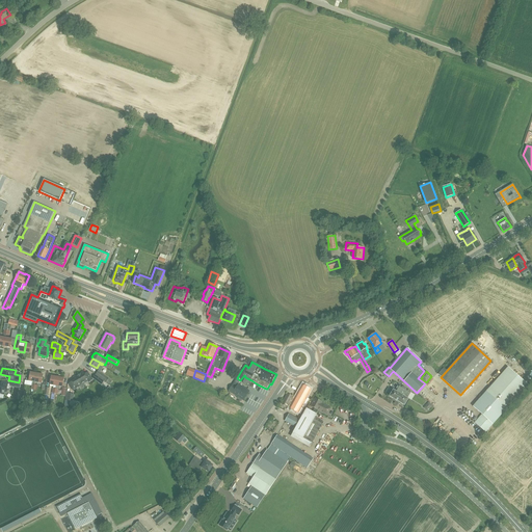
[(79,375),(83,383),(88,380),(89,382),(92,380),(88,373),(85,374),(83,372),(79,375)]
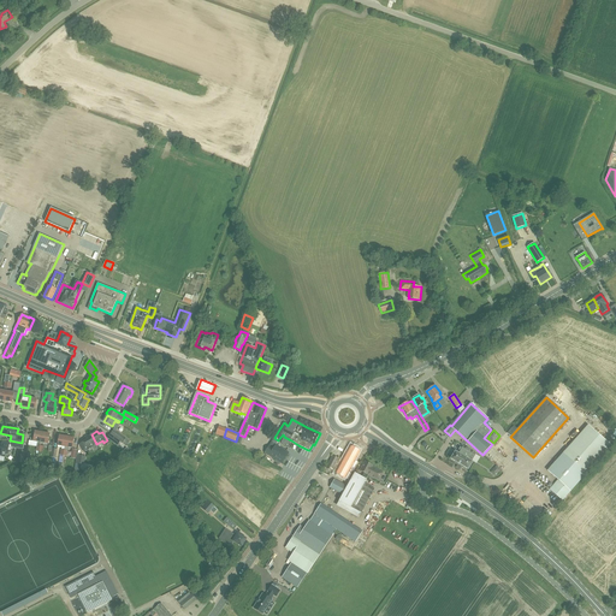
[(120,442),(108,432),(106,436),(118,444),(120,442)]
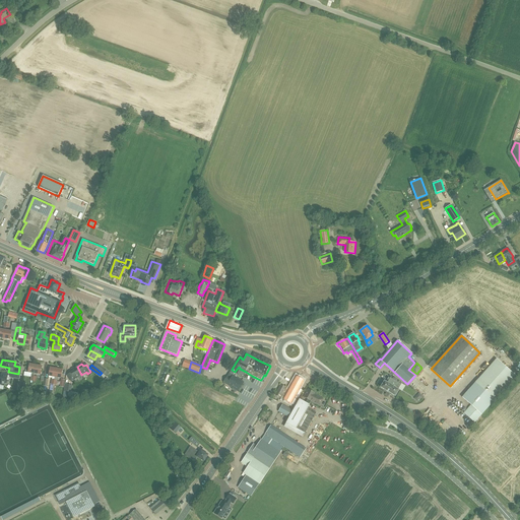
[(71,381),(74,380),(77,378),(81,375),(77,367),(72,370),(73,372),(67,375),(71,381)]
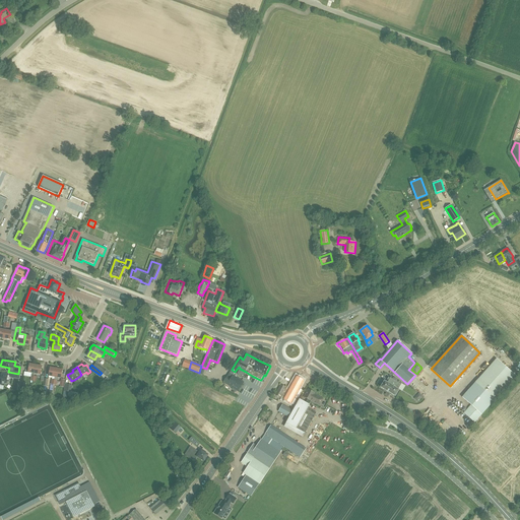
[(55,377),(54,385),(56,385),(57,385),(58,378),(61,378),(63,370),(56,369),(55,377)]
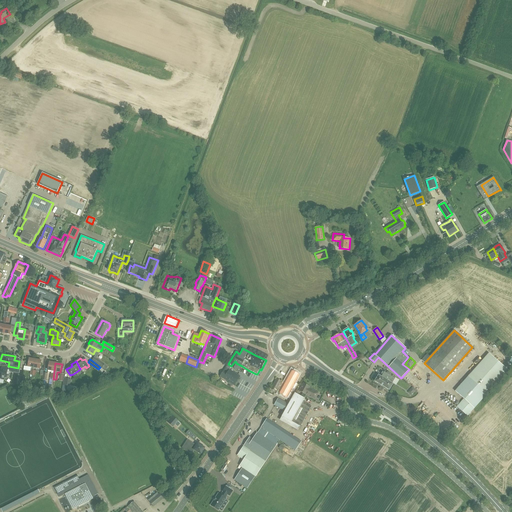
[(228,364),(220,376),(227,381),(233,372),(229,370),(231,367),(228,364)]
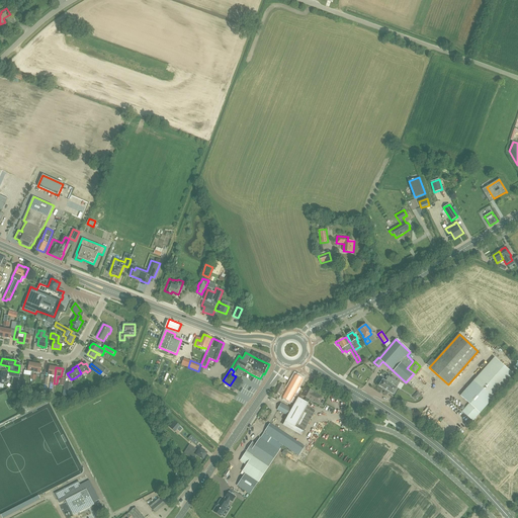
[(7,374),(8,371),(1,370),(1,373),(0,373),(0,382),(4,383),(4,381),(6,382),(7,377),(9,377),(10,374),(7,374)]
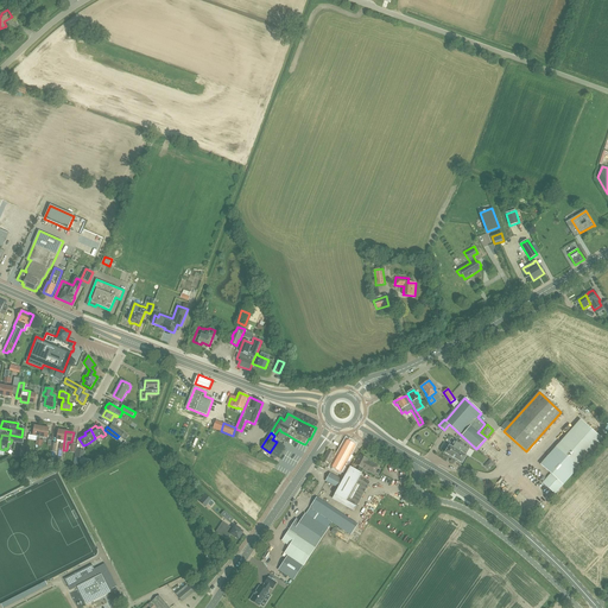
[(341,472),(355,445),(346,439),(337,455),(334,453),(329,450),(322,462),(328,464),(341,472)]
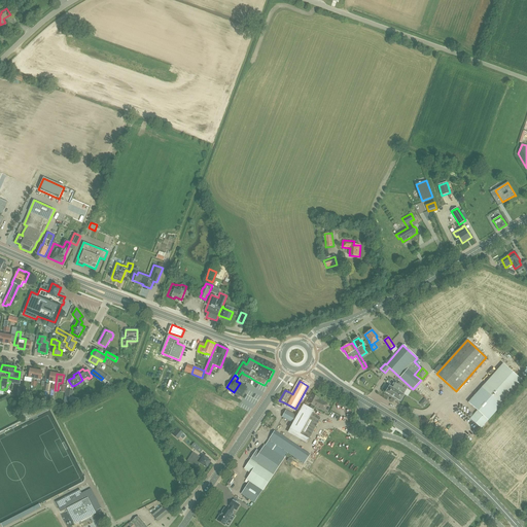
[(395,381),(391,386),(399,390),(394,398),(400,401),(405,395),(403,394),(408,388),(395,381)]
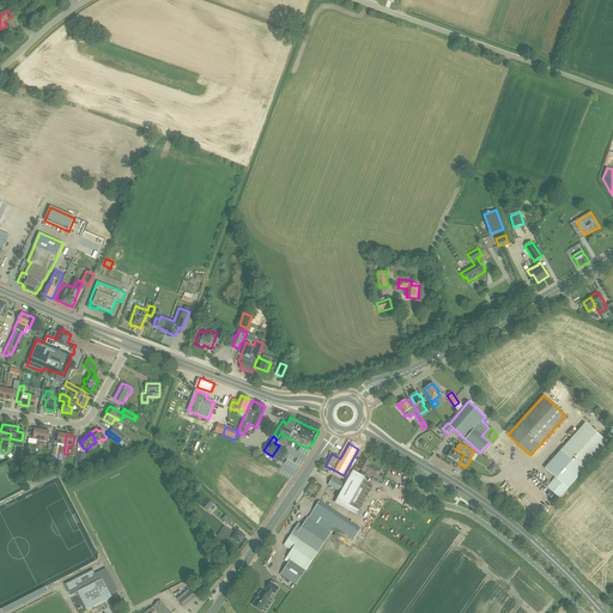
[(279,445),(272,456),(275,457),(274,460),(278,462),(279,461),(280,461),(287,451),(279,445)]
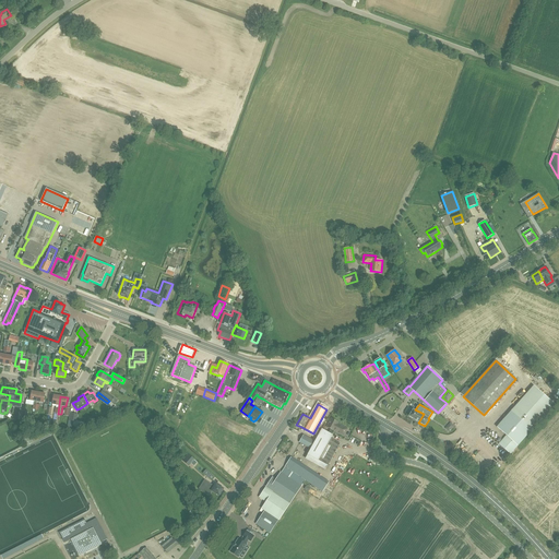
[(409,416),(418,423),(424,414),(415,409),(415,411),(413,409),(409,416)]
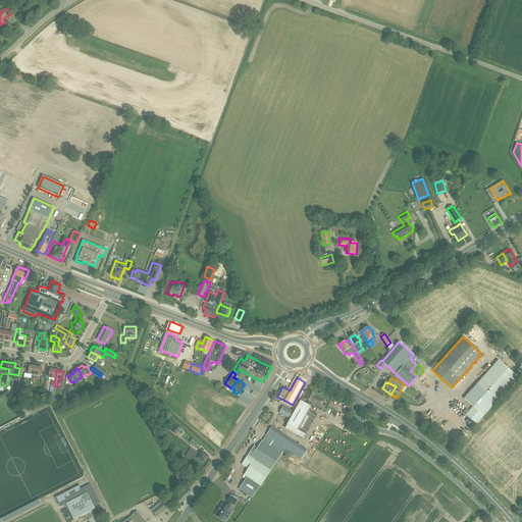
[(474,387),(464,399),(473,407),(471,410),(470,410),(466,414),(477,424),(493,405),(498,401),(478,383),(474,387)]
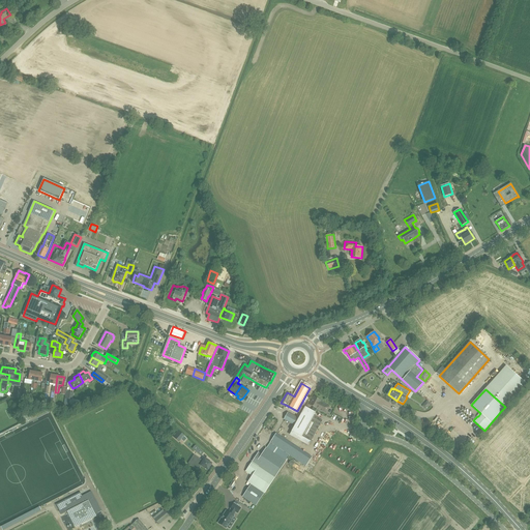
[(321,401),(314,396),(310,405),(314,407),(313,408),(316,410),(320,402),(321,401)]
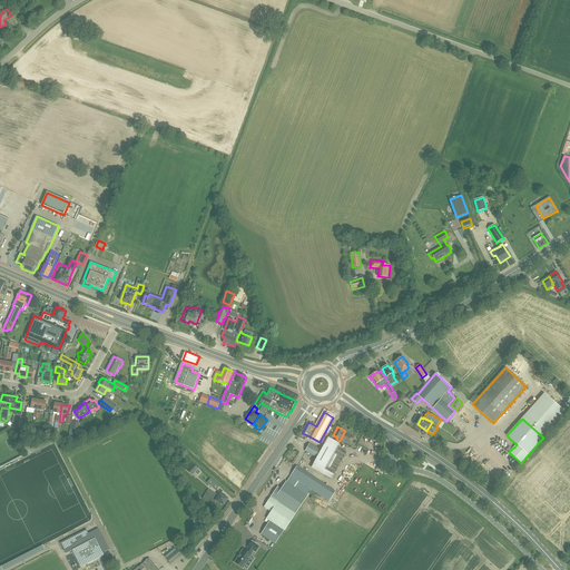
[(355,438),(344,432),(341,440),(351,444),(355,438)]
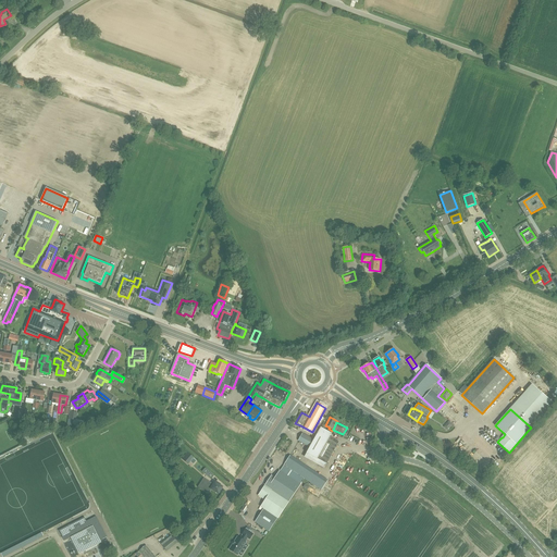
[(331,433),(321,428),(307,453),(317,459),(331,433)]
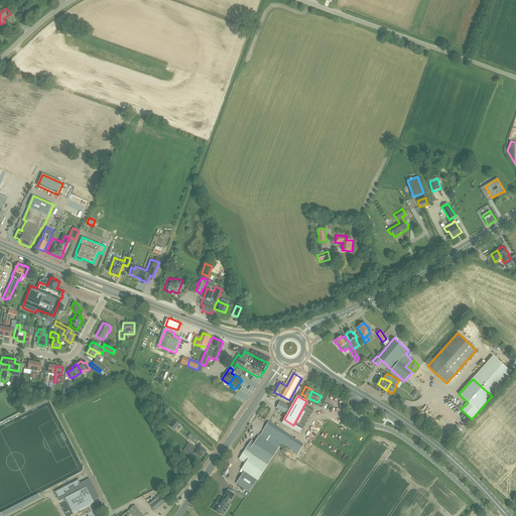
[(286,414),(290,407),(280,402),(277,408),(286,414)]
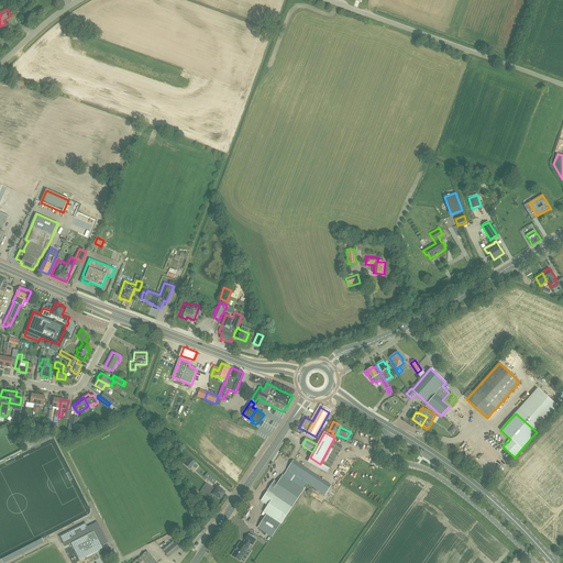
[(343,446),(333,441),(320,463),(330,468),(343,446)]
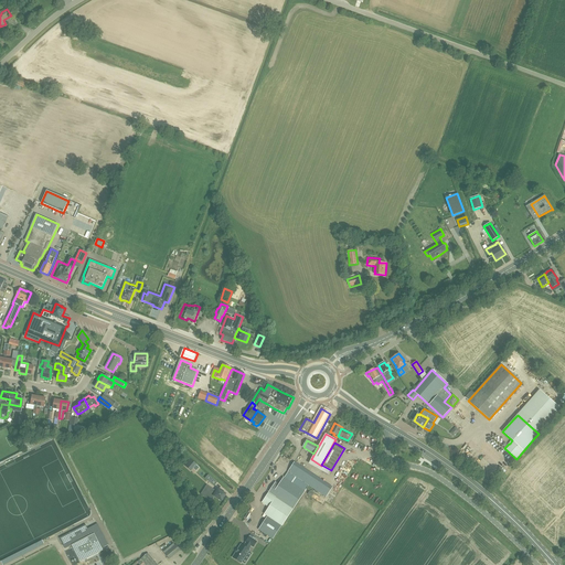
[(189,469),(190,470),(196,464),(194,462),(191,459),(184,466),(189,469)]
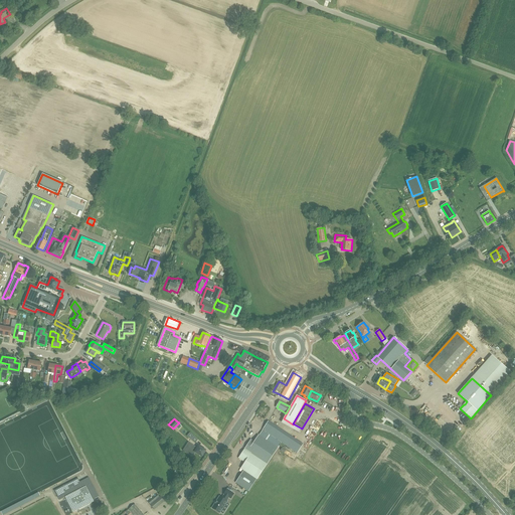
[(263,430),(267,433),(282,443),(297,453),(303,444),(273,423),(273,424),(269,421),(263,430)]
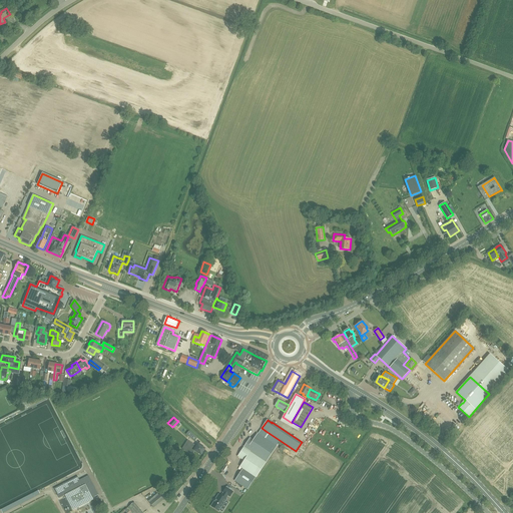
[(277,447),(281,441),(266,431),(262,429),(258,434),(277,447)]
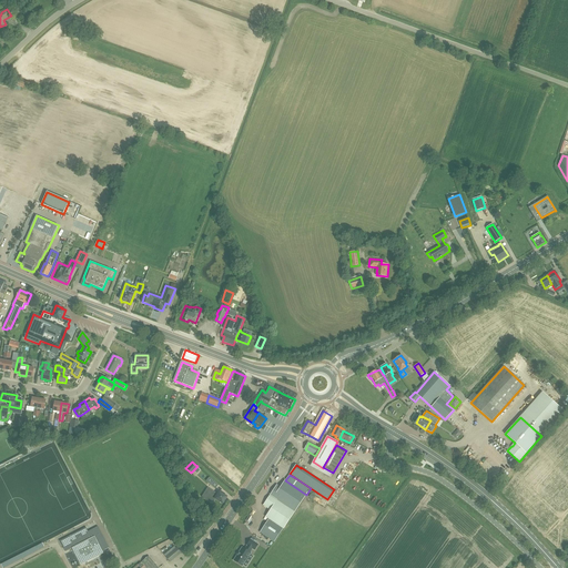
[(219,485),(210,477),(206,480),(215,488),(219,485)]
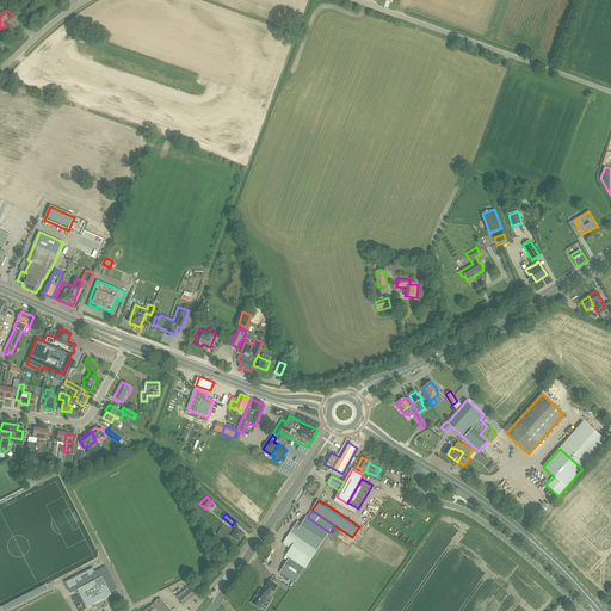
[(290,557),(306,568),(318,550),(329,532),(307,517),(302,524),(297,522),(283,543),(291,549),(287,555),(290,557)]
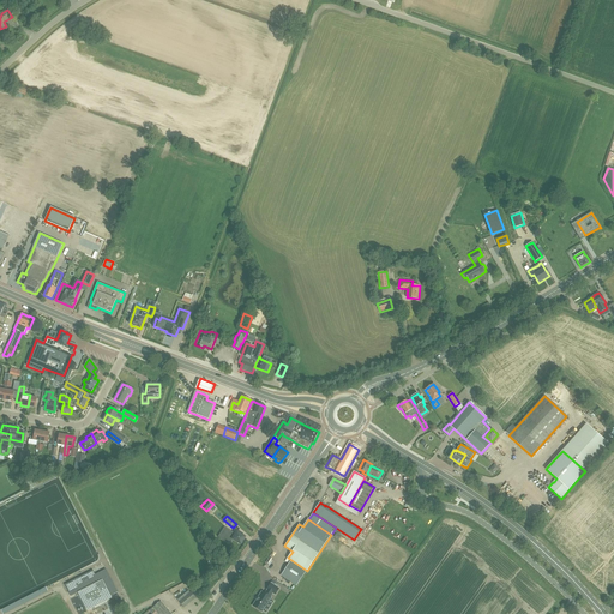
[(240,545),(245,537),(238,533),(235,535),(224,528),(217,537),(229,545),(233,539),(240,545)]
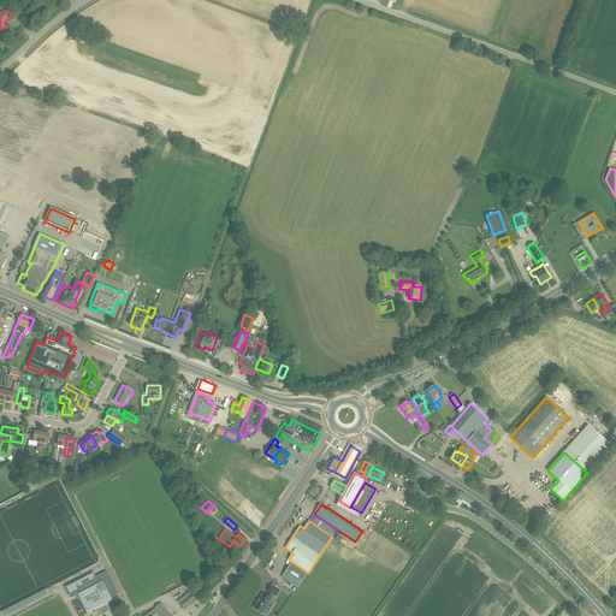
[(298,587),(308,573),(292,562),(283,576),(298,587)]
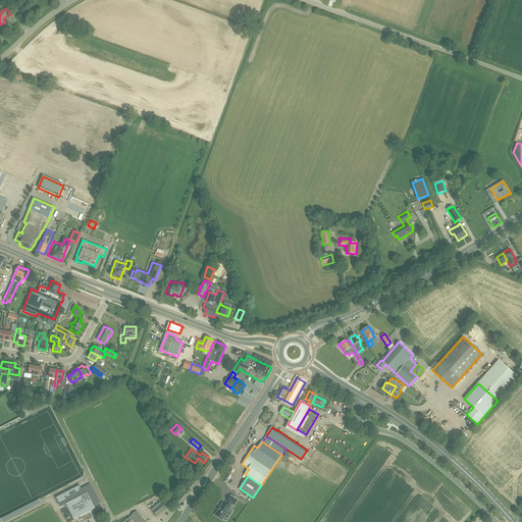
[(59,496),(64,505),(77,499),(79,500),(69,505),(74,517),(92,508),(92,507),(94,506),(94,507),(100,504),(90,484),(82,488),(81,487),(80,485),(77,486),(66,491),(59,496)]
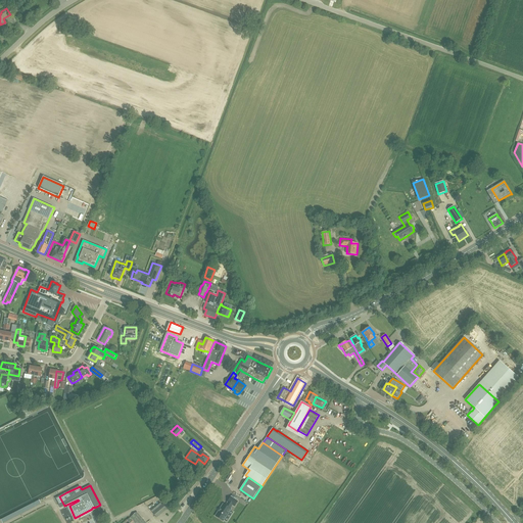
[(221,507),(212,518),(220,522),(228,512),(227,511),(229,508),(232,509),(235,504),(228,498),(225,505),(223,508),(221,507)]
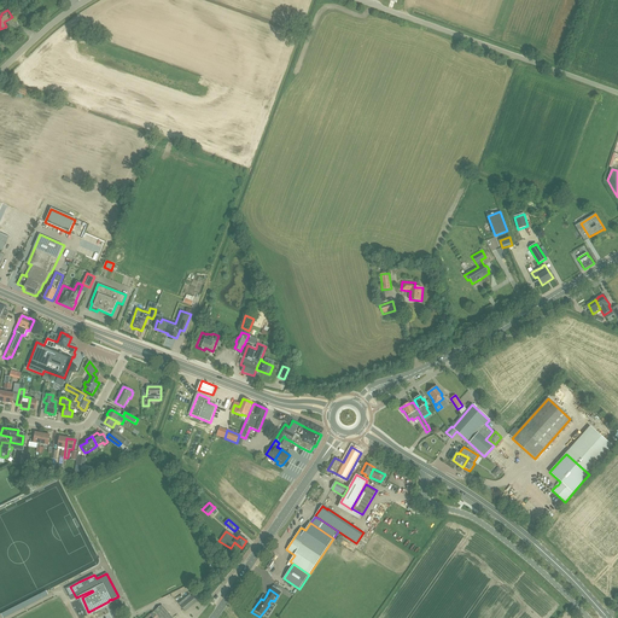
[(185,612),(202,598),(197,592),(191,596),(180,606),(185,612)]
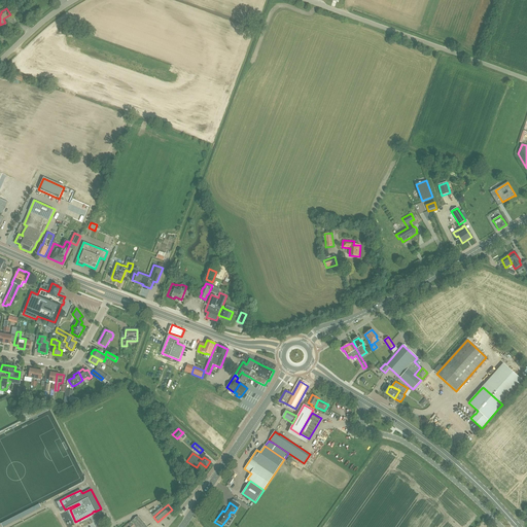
[(132,521),(136,526),(146,526),(147,526),(138,516),(132,521)]
